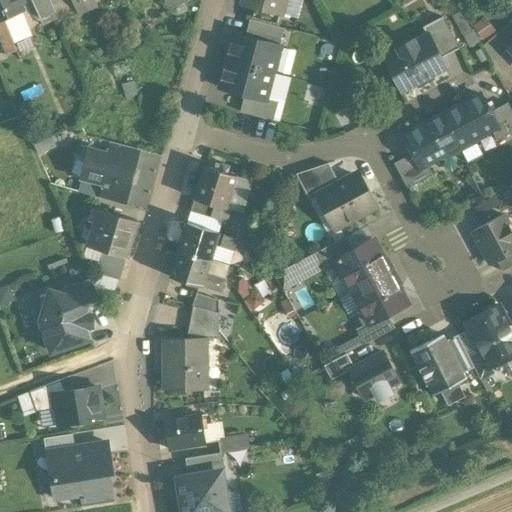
[(0,0),(0,41),(6,55),(16,51),(2,20),(24,11),(18,0),(0,0)]
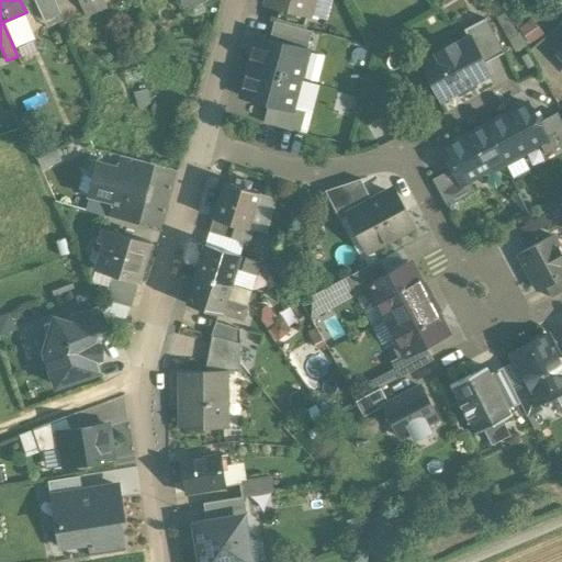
[(33,0),(43,23),(60,15),(54,0),(33,0)]
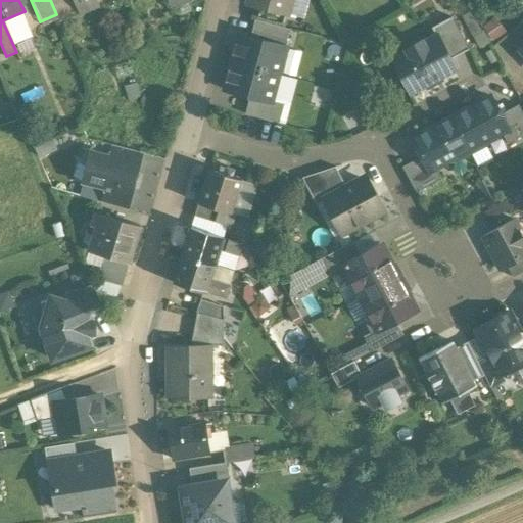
[(72,0),(50,0),(56,14),(60,24),(79,15),(72,0)]
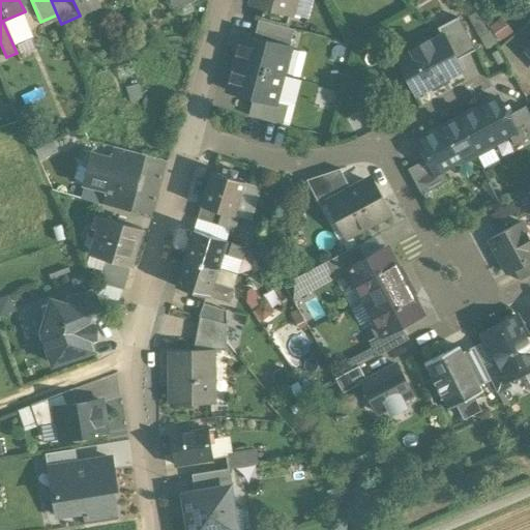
[(72,0),(80,16),(98,8),(94,0),(72,0)]
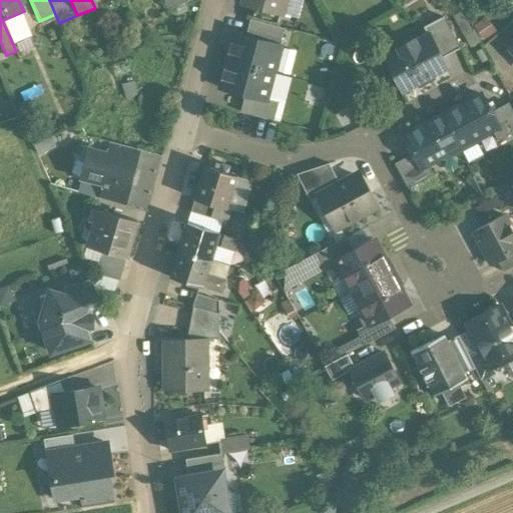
[(189,0),(164,0),(168,9),(190,0),(189,0)]
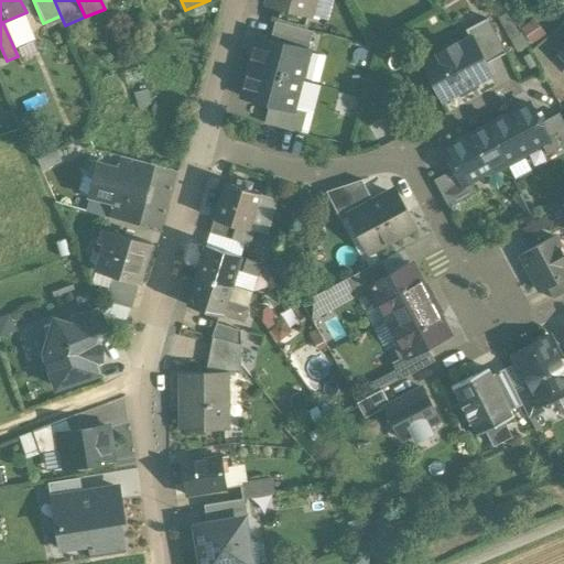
[(266,0),(264,7),(274,9),(307,18),(308,18),(313,0),(266,0)]
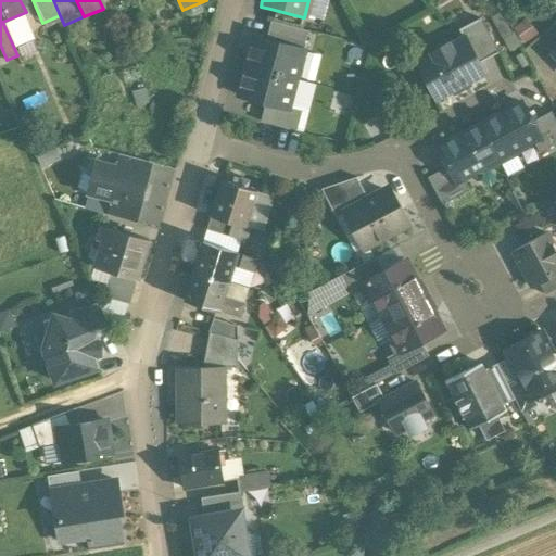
[(303,17),(270,9),(267,22),(270,23),(301,30),(303,17)]
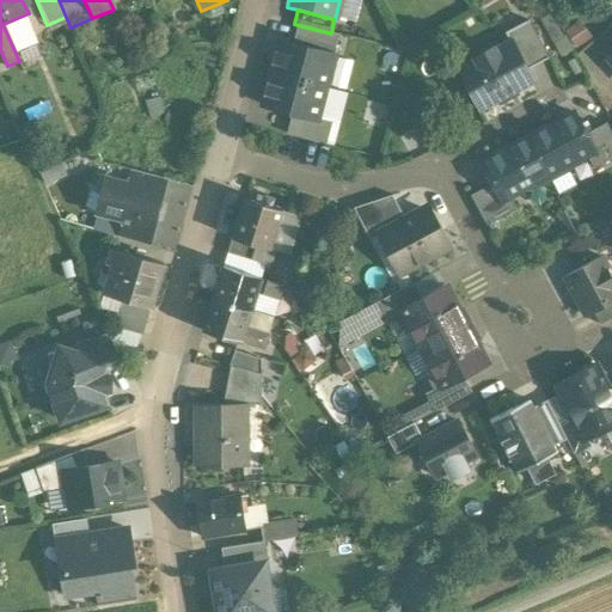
[(528,22),(506,34),(510,43),(512,42),(527,71),(548,60),(528,22)]
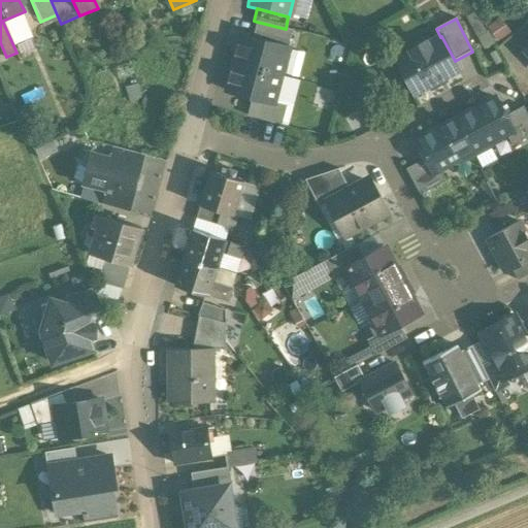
[(286,29),(257,22),(253,39),(287,48),(292,30),(286,29)]
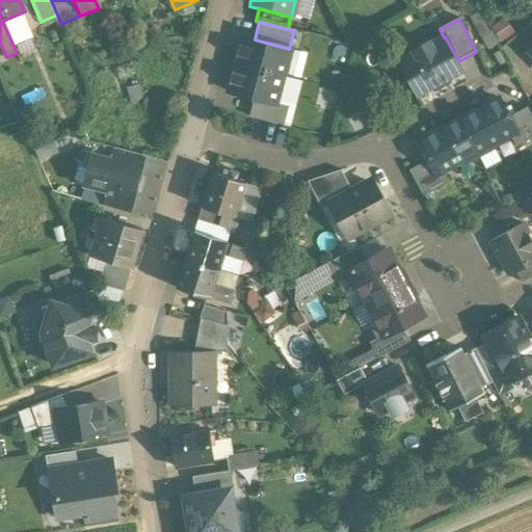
[(255,40),(242,36),(235,64),(284,77),(291,49),(255,40)]
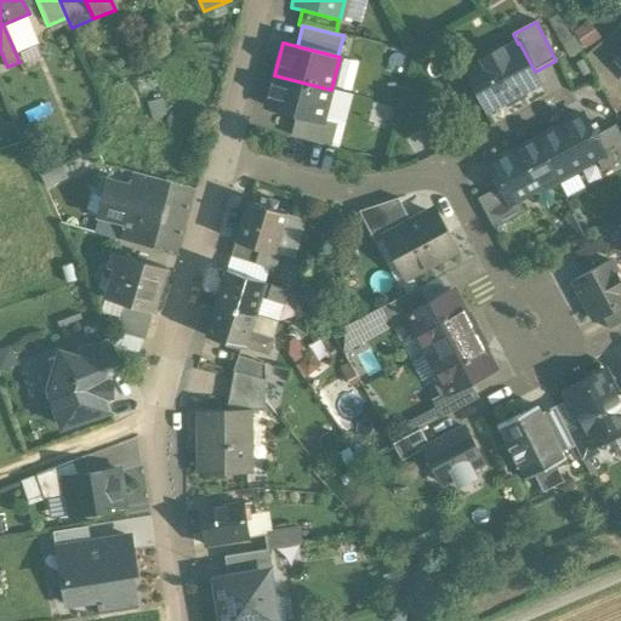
[(518,44),(502,52),(501,50),(482,61),(483,62),(466,72),(488,112),(541,84),(535,72),(519,43),(518,44)]
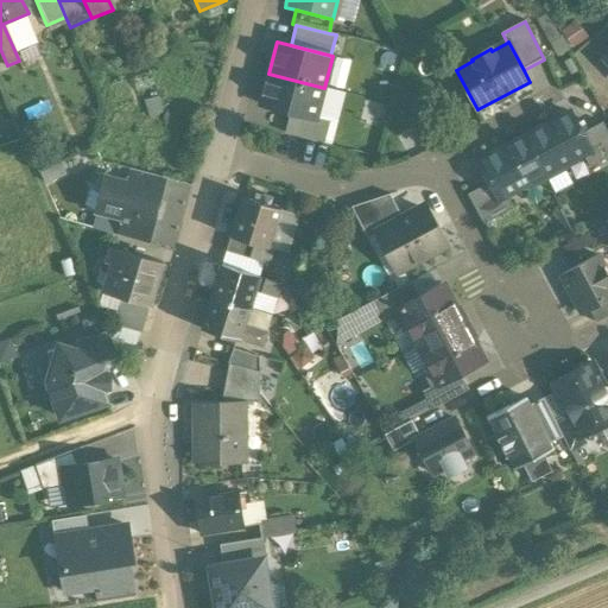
[(324,88),(268,74),(260,106),(290,114),(316,120),(316,119),(324,88)]
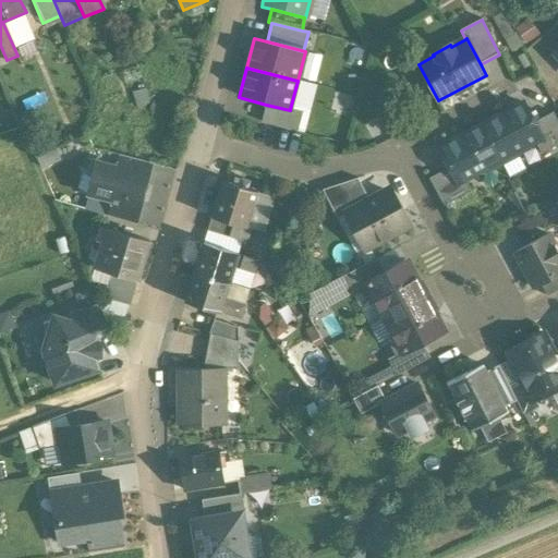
[(290,110),(266,105),(262,123),(298,132),(302,112),(290,109),(290,110)]
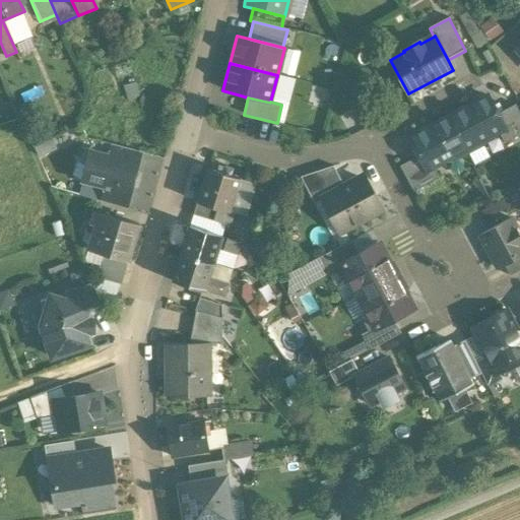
[(488,98),(448,118),(467,153),(482,145),(488,138),(499,133),(505,129),(498,115),(488,98)]
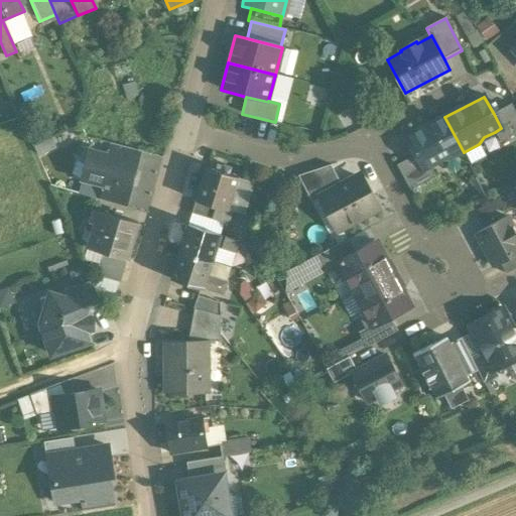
[(515,114),(511,105),(494,114),(501,128),(495,132),(500,143),(515,134),(515,114)]
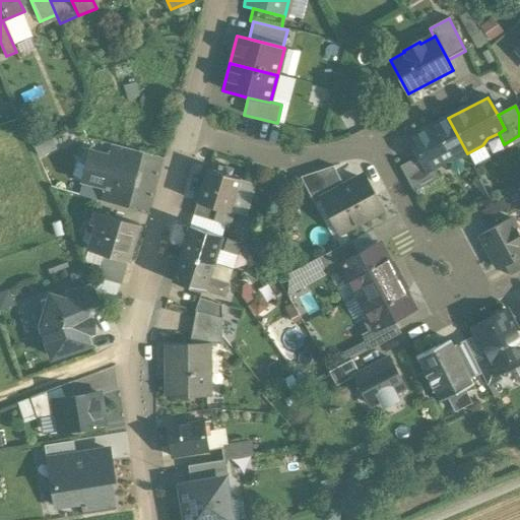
[(448,118),(409,139),(418,157),(426,172),(433,168),(443,163),(451,163),(467,153),(448,118)]
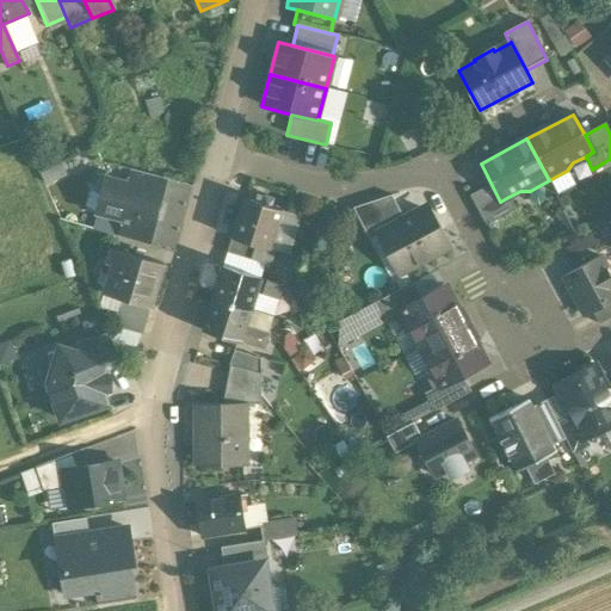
[(164,179),(130,171),(128,183),(127,184),(160,192),(164,179)]
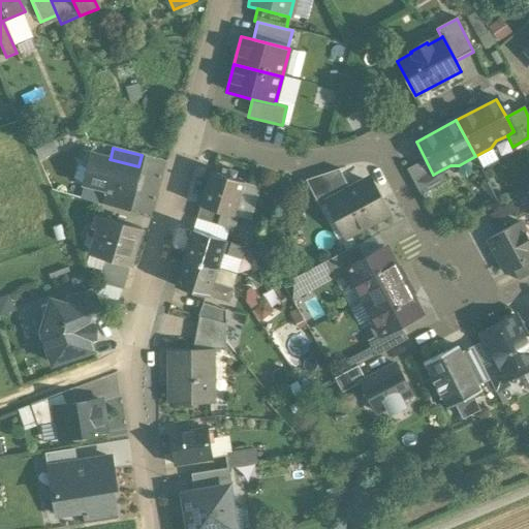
[(138,166),(110,159),(111,158),(95,155),(89,159),(87,166),(91,172),(86,188),(130,199),(131,200),(139,167),(138,166)]
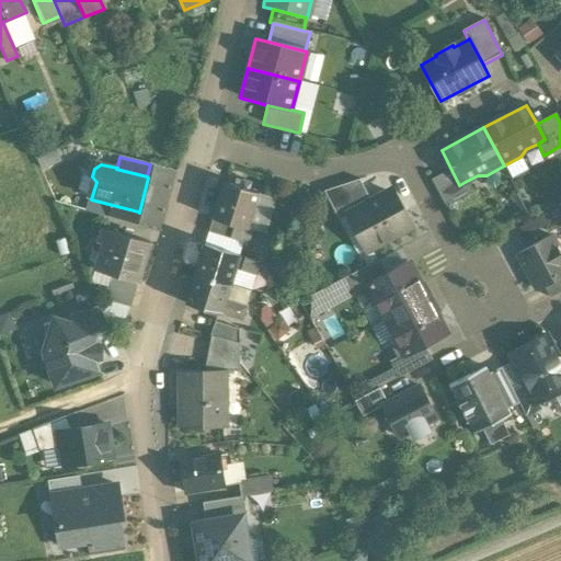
[(451,170),(432,180),(446,207),(473,193),(467,181),(459,185),(451,170)]
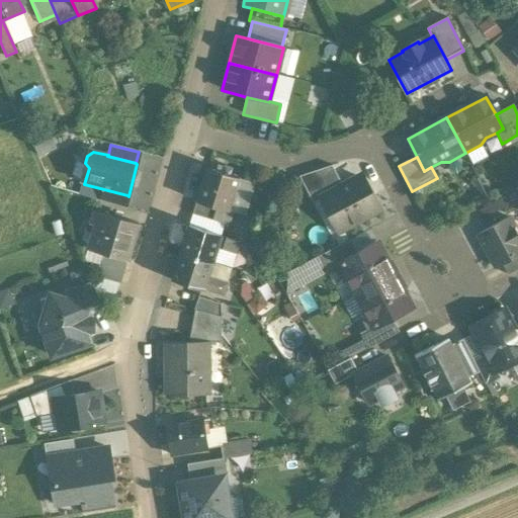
[(232,170),(220,166),(218,173),(206,170),(197,202),(228,211),(238,179),(230,177),(232,170)]
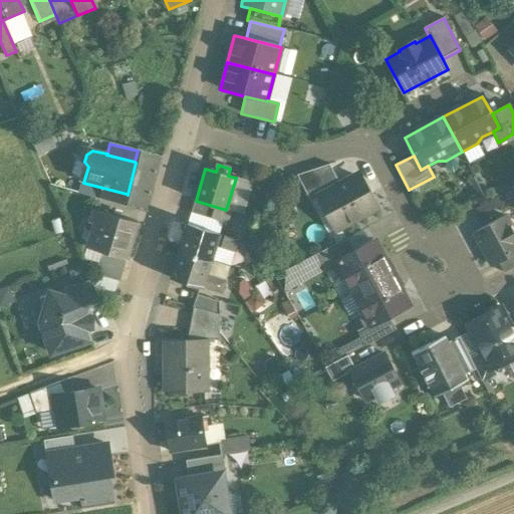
[(329,166),(297,176),(311,202),(318,198),(318,197),(339,186),(329,166)]
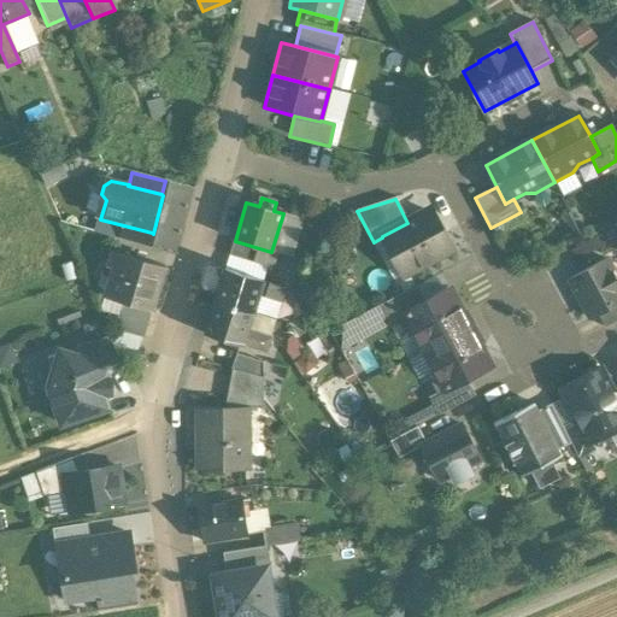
[(422,215),(421,219),(416,218),(407,223),(382,236),(382,238),(403,276),(452,251),(436,221),(438,219),(435,215),(428,212),(422,215)]
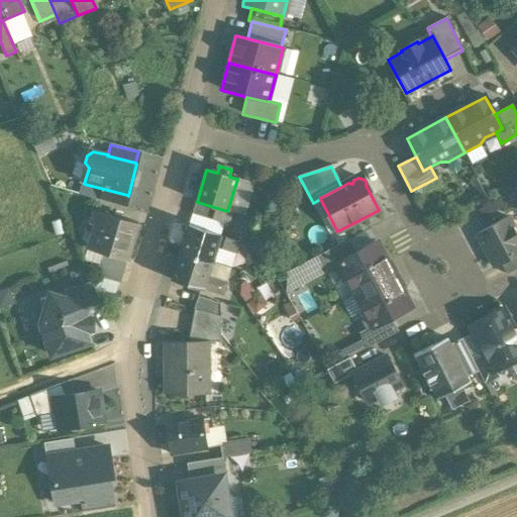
[(127,195),(103,189),(99,201),(124,208),(127,195)]
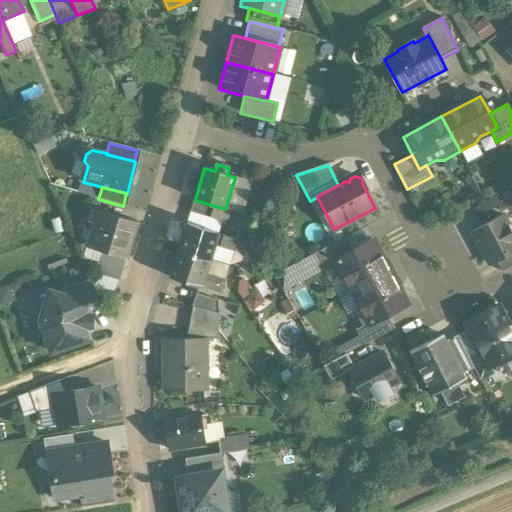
[(99,223),(91,247),(102,250),(95,273),(117,280),(124,257),(126,257),(132,239),(130,239),(135,222),(94,210),(91,221),(99,223)]
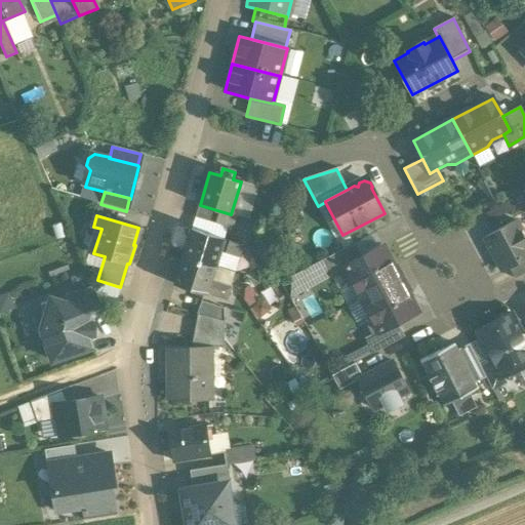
[(524,259),(524,238),(516,220),(484,238),(502,272),(509,269),(524,259)]
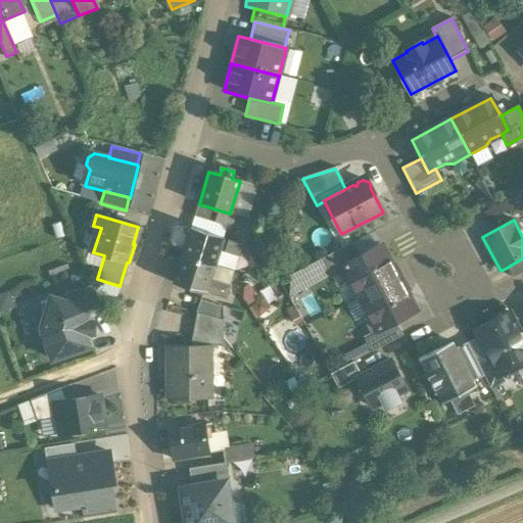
[(223,239),(191,229),(183,256),(215,267),(219,251),(223,239)]
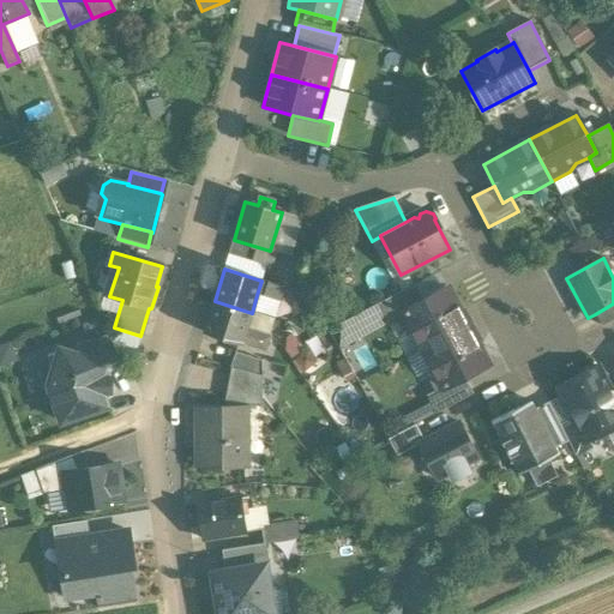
[(284,288),(262,281),(257,295),(280,302),(284,288)]
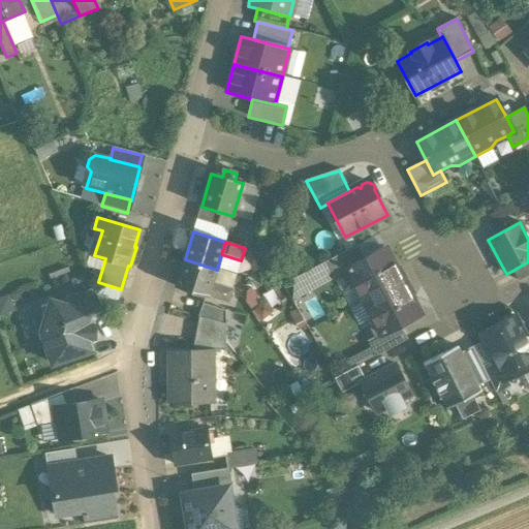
[(358,245),(325,262),(333,277),(365,259),(358,245)]
